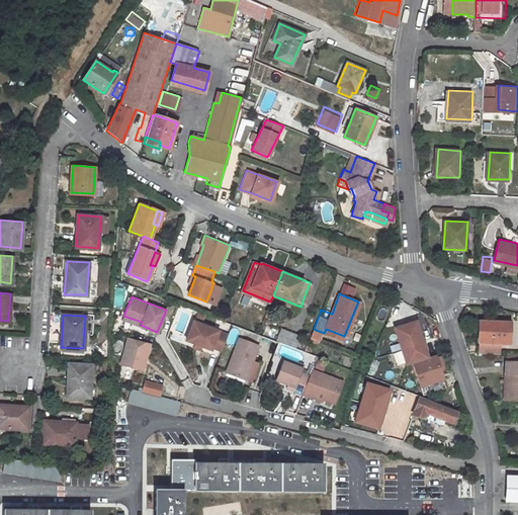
[(142,322),(123,316),(122,319),(141,325),(142,322)]
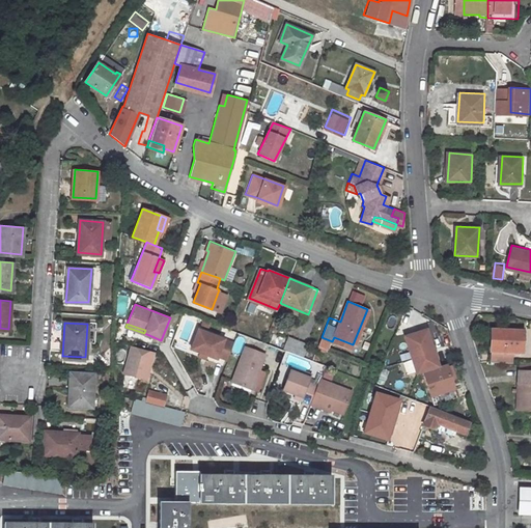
[(492,360),(512,361),(512,350),(522,351),(523,329),(492,327),(491,349),(492,349),(492,360)]
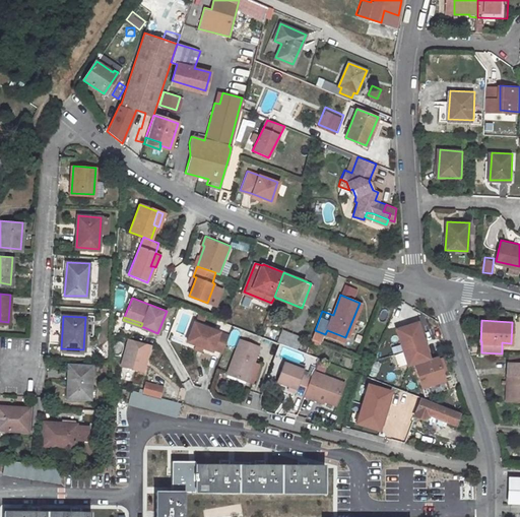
[(221,351),(229,335),(194,322),(186,340),(195,343),(195,342),(203,345),(203,347),(211,350),(212,347),(221,351)]
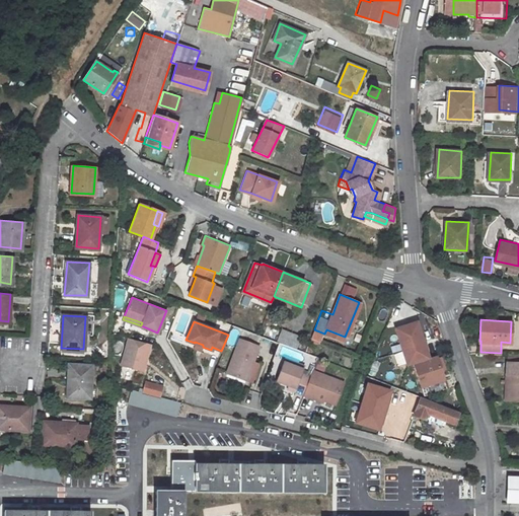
[(423,323),(402,329),(424,394),(446,387),(444,378),(450,375),(449,371),(445,372),(443,367),(444,366),(441,354),(437,355),(433,356),(423,323)]
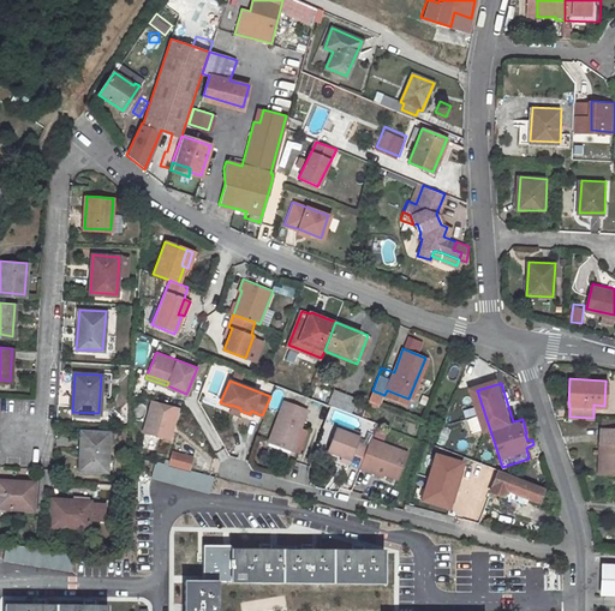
[(335,388),(329,402),(351,411),(357,396),(335,388)]
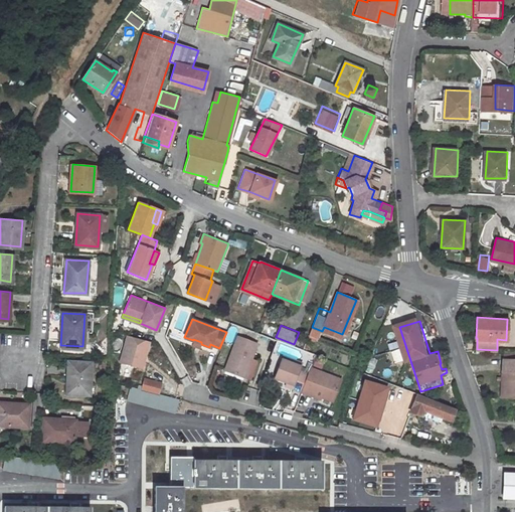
[(149,340),(127,334),(120,361),(142,367),(143,360),(142,357),(143,353),(145,354),(149,340)]
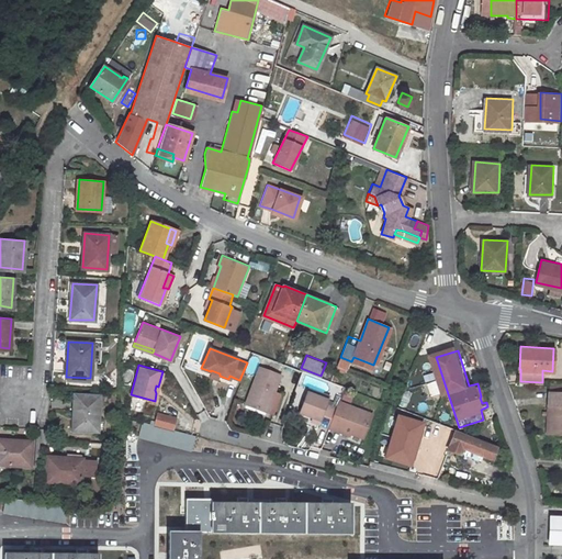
[(279,375),(258,367),(244,403),(266,411),(279,375)]
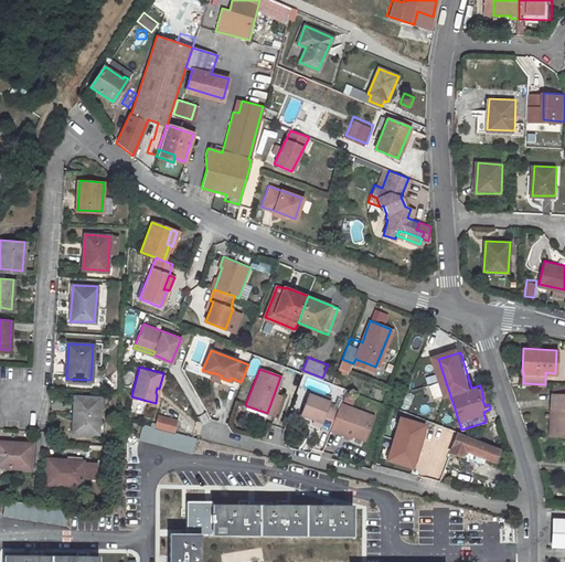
[(221,375),(212,372),(212,373),(210,378),(219,381),(221,378),(221,375)]
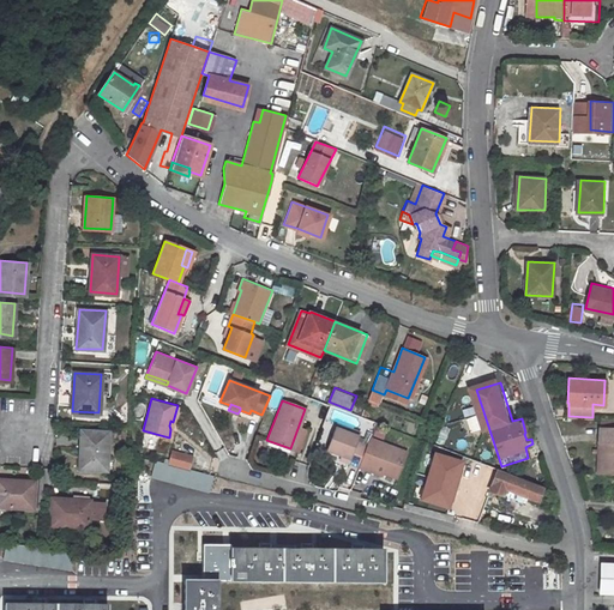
[(613,417),(600,417),(599,427),(613,427),(613,417)]
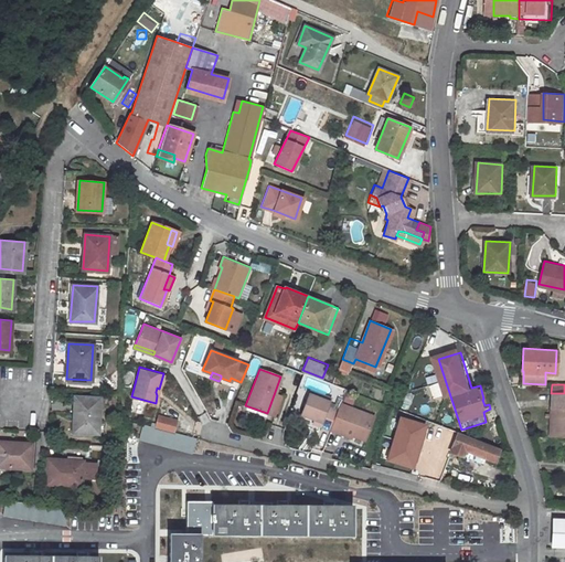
[(309,389),(308,393),(329,401),(330,396),(309,389)]
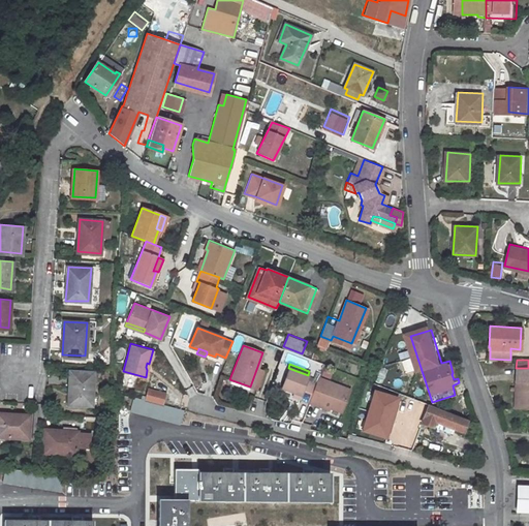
[(333,368),(324,365),(321,373),(329,376),(333,368)]
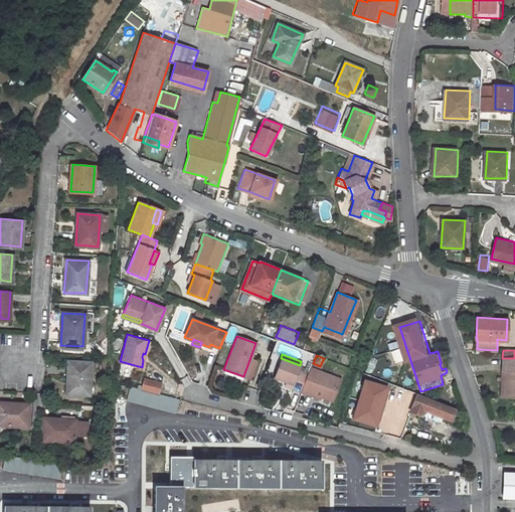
[(301,390),(308,373),(298,369),(300,365),(281,358),(274,376),(286,381),(292,383),(291,386),(301,390)]
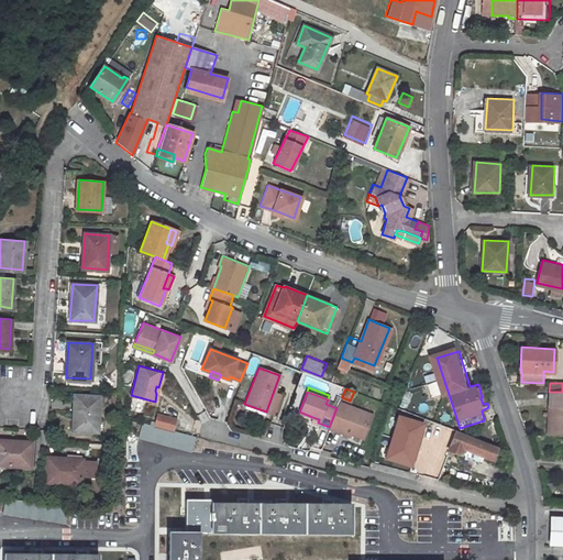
[(553,434),(562,434),(562,392),(549,392),(549,405),(554,405),(553,434)]
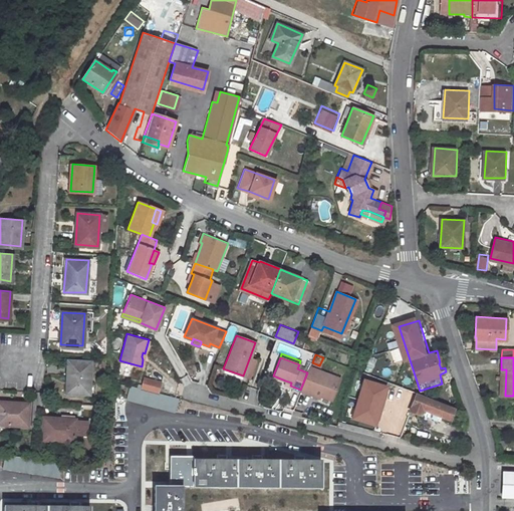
[(67,360),(65,392),(87,394),(89,361),(67,360)]
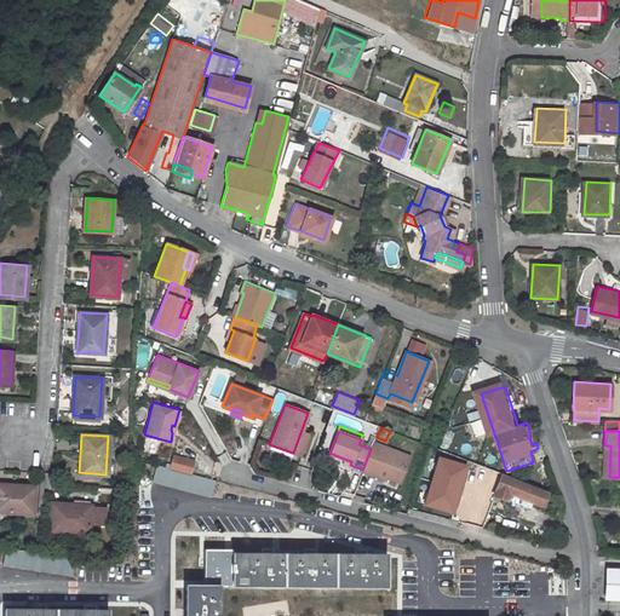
[(409,455),(373,441),(371,449),(362,470),(384,478),(386,475),(400,479),(409,455)]
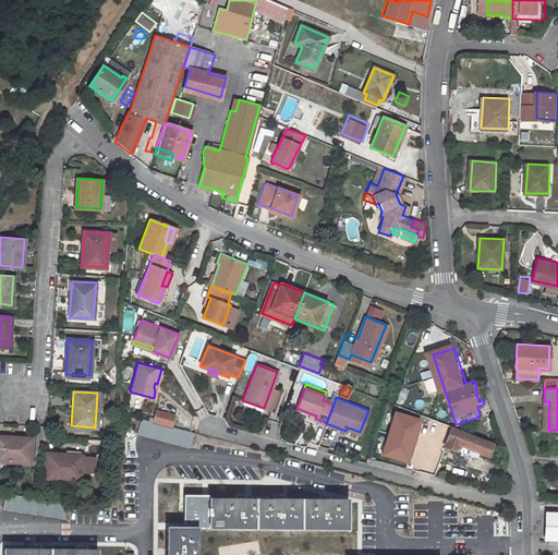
[(411,400),(409,409),(425,414),(435,419),(438,411),(411,400)]
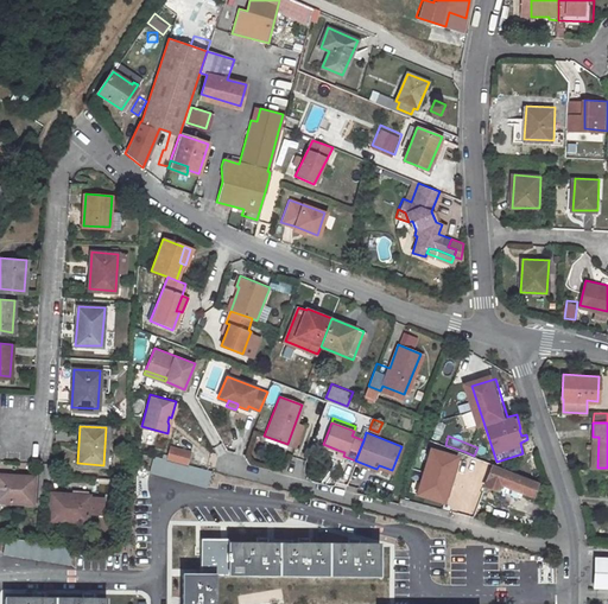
[(190,463),(194,447),(170,443),(168,458),(190,463)]
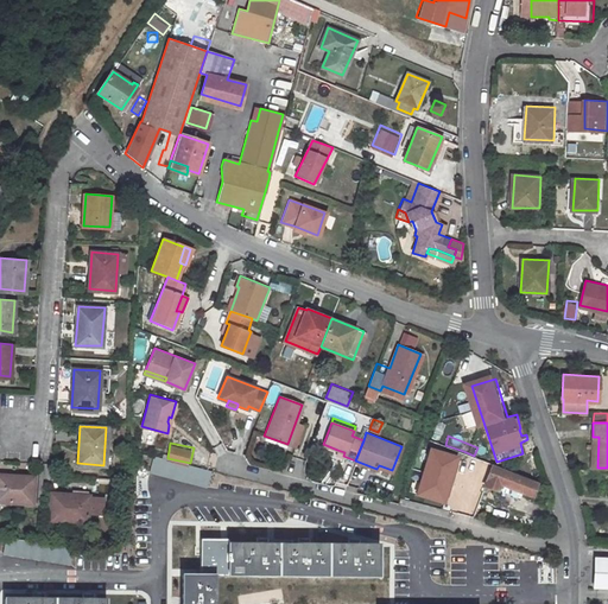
[(475,471),(486,475),(483,483),(519,495),(521,489),(531,494),(536,481),(491,464),(491,462),(474,456),(463,451),(460,461),(477,468),(475,471)]
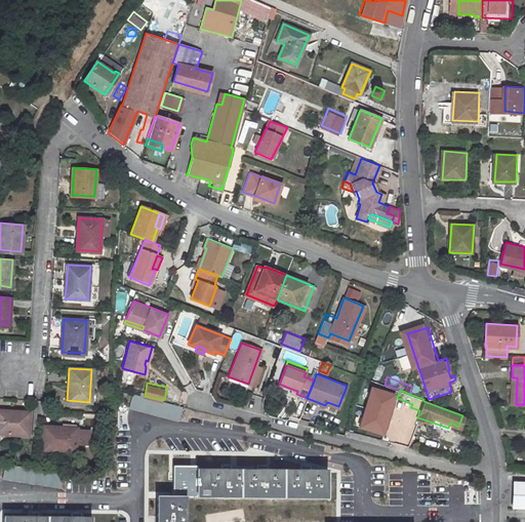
[(130,395),(126,409),(175,422),(178,406),(130,395)]
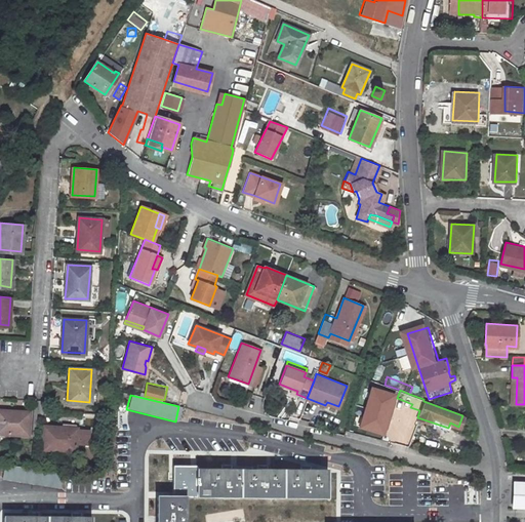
[(0,408),(0,431),(28,434),(29,411),(0,408)]
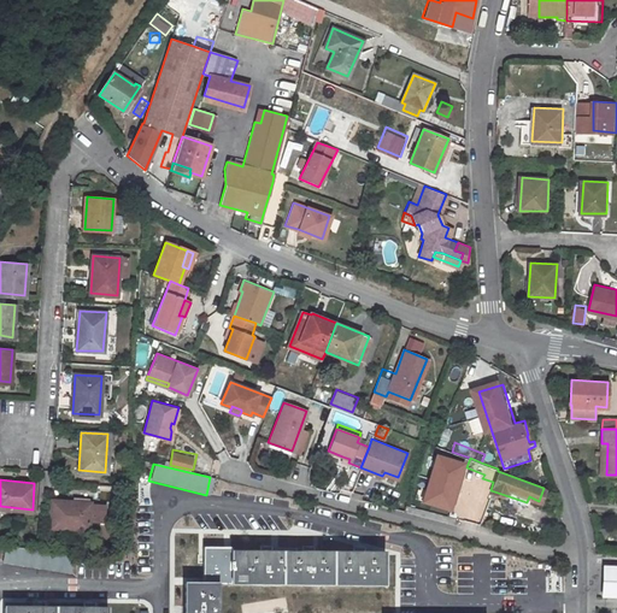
[(50,526),(88,529),(88,519),(104,520),(105,508),(89,508),(89,502),(51,500),(50,526)]
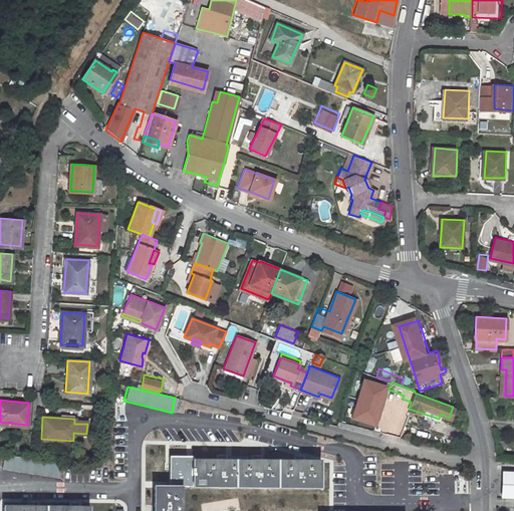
[(7,455),(5,467),(60,477),(62,464),(7,455)]
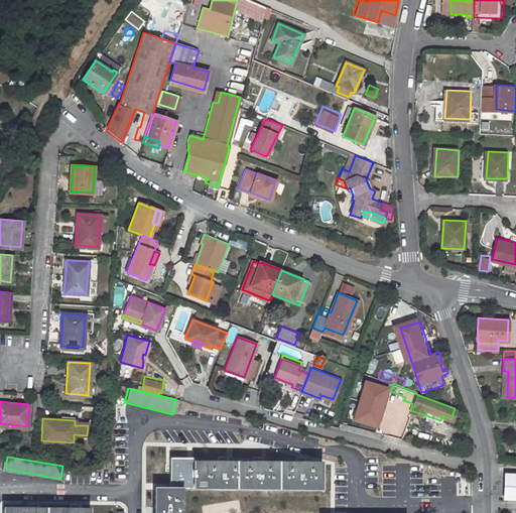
[(260,462),(251,462),(225,462),(216,462),(191,462),(168,462),(168,487),(179,488),(319,488),(319,462),(302,462),(293,462),(260,462)]
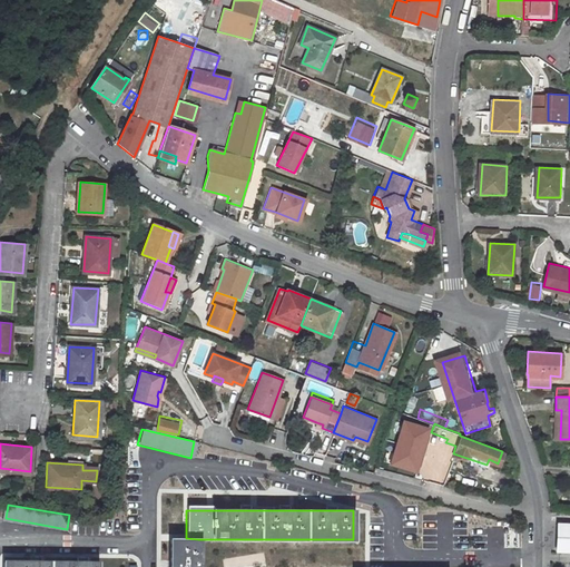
[(569,524),(559,524),(558,550),(569,550),(569,524)]
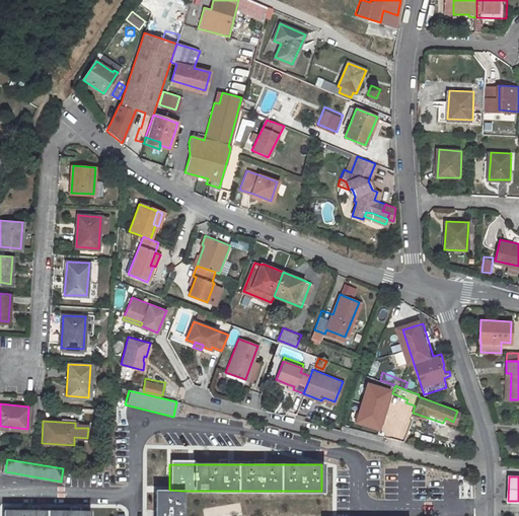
[(154,490),(153,515),(179,515),(180,491),(169,490),(154,490)]
